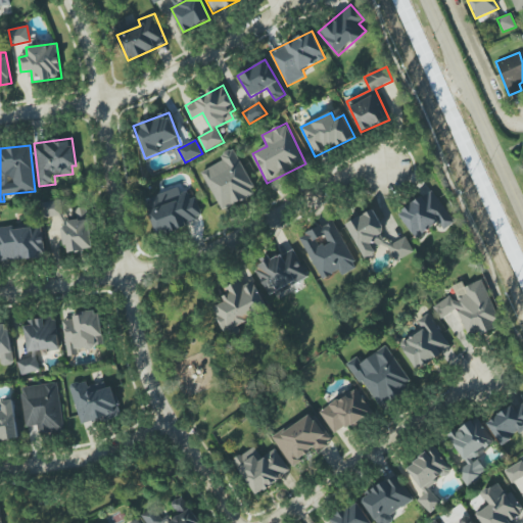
[(201,172),(222,211),(257,194),(233,147),(221,154),(224,160),(201,172)]
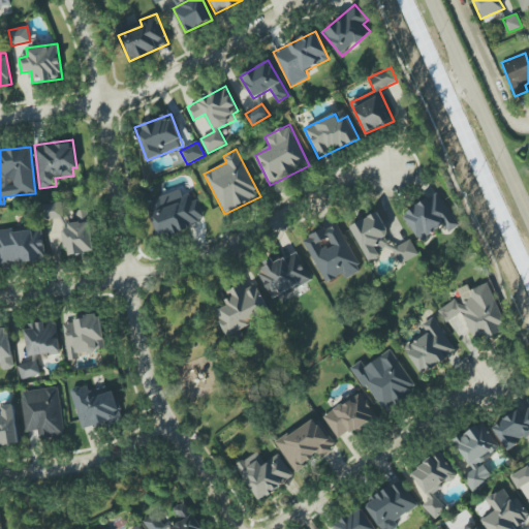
[(146,203),(160,239),(205,221),(193,192),(183,195),(181,189),(146,203)]
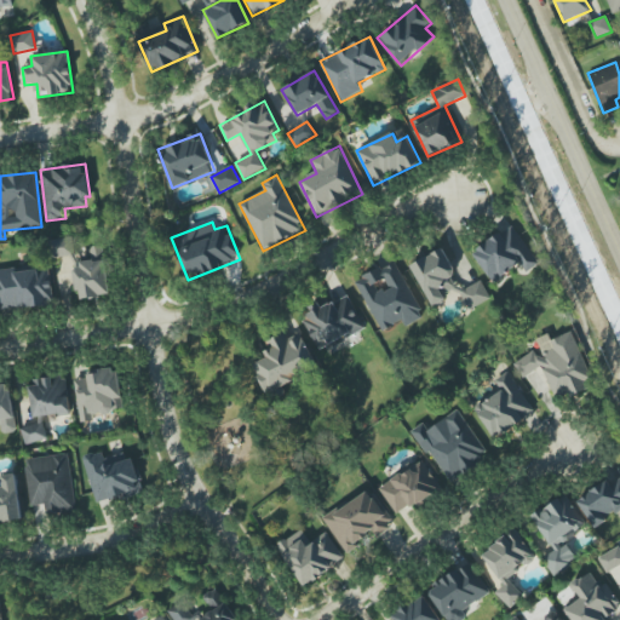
[(472,253),(494,283),(521,264),(526,274),(539,264),(512,224),(472,253)]
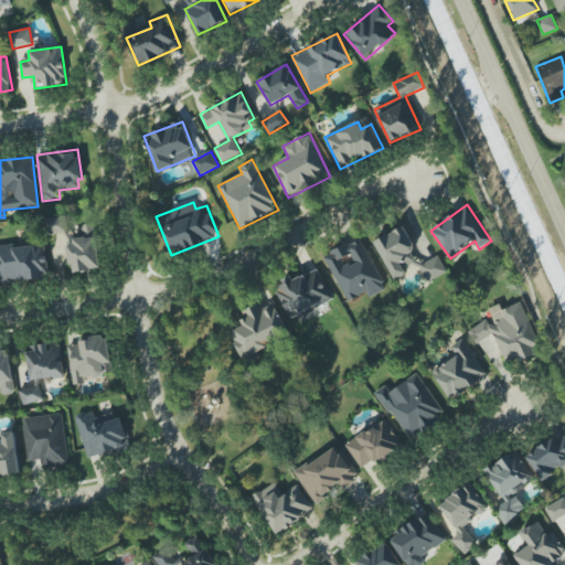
[(66,233),(65,216),(45,219),(48,234),(66,233)]
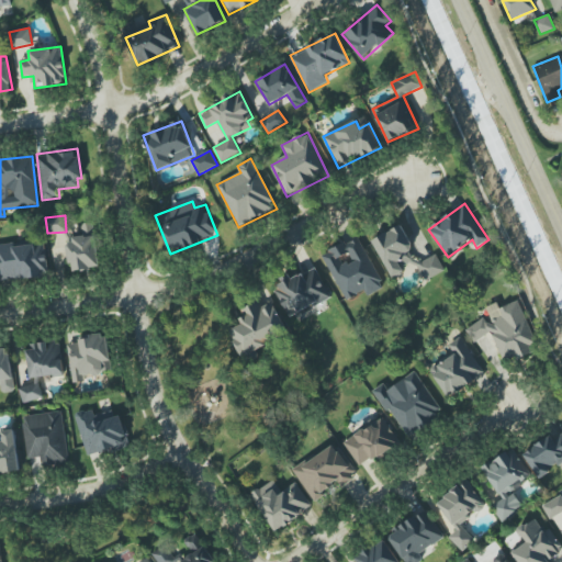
[(101,267),(92,223),(81,225),(83,237),(66,239),(71,272),(101,267)]
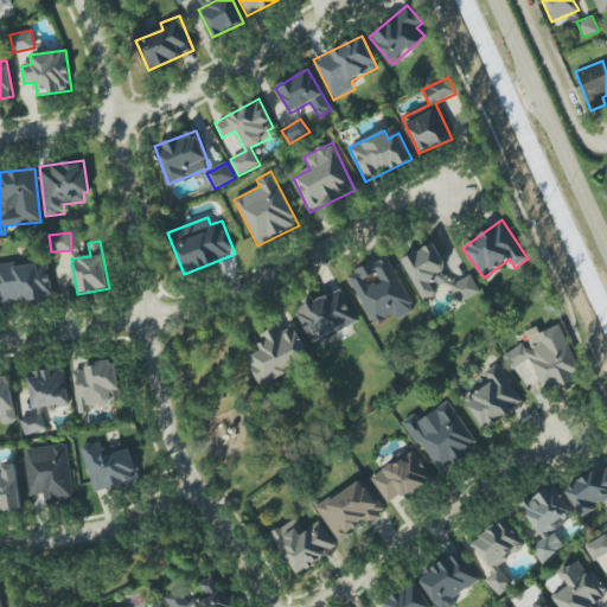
[(423,301),(436,294),(433,289),(452,280),(433,243),(402,260),(423,301)]
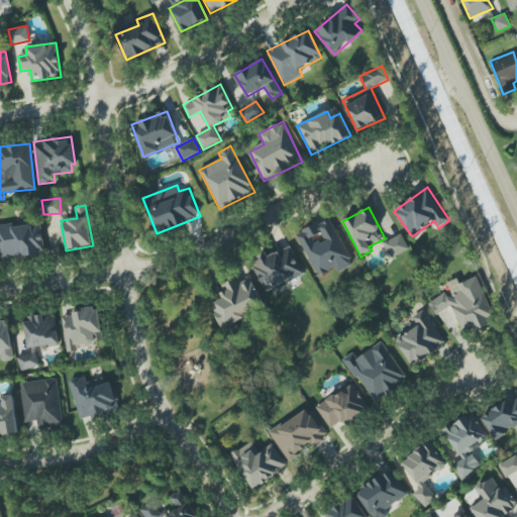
[(328,217),(296,235),(319,277),(335,267),(338,273),(354,264),(328,217)]
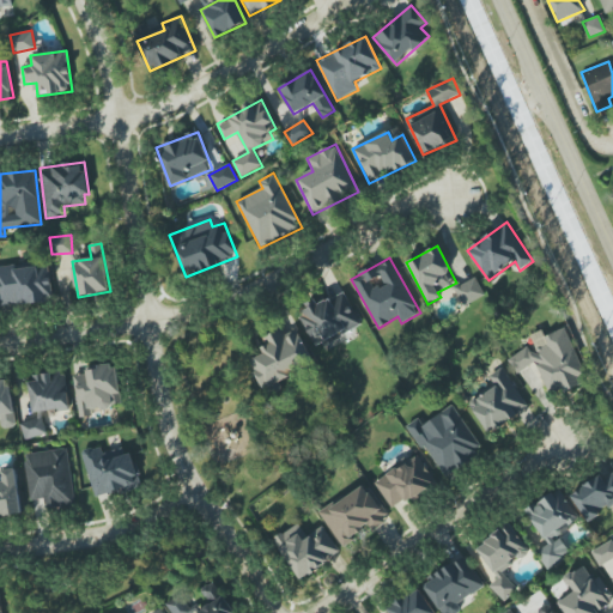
[(0,304),(52,304),(52,265),(0,265),(0,304)]
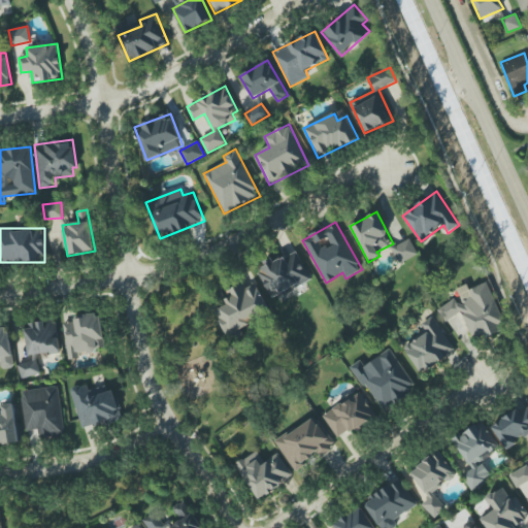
[(391,249),(400,264),(418,254),(408,237),(391,249)]
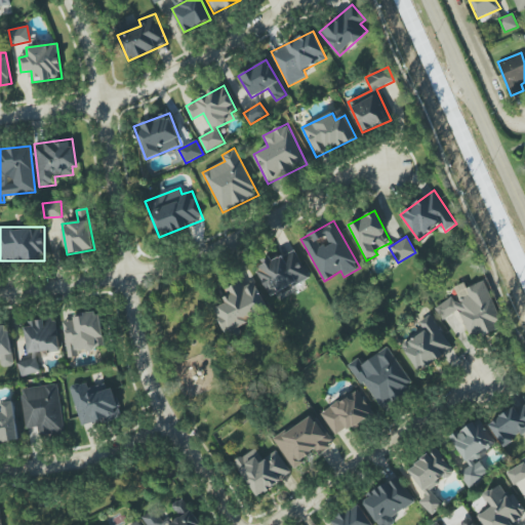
[(271,296),(309,275),(293,248),(255,270),(271,296)]
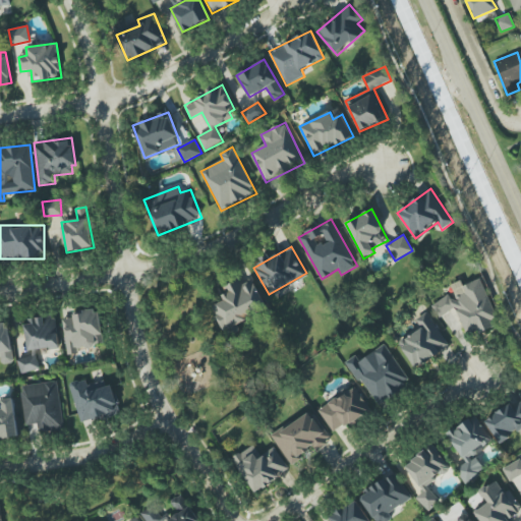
[(432,303),(438,316),(457,309),(467,337),(499,326),(481,278),(463,285),(461,281),(449,285),(453,295),(432,303)]
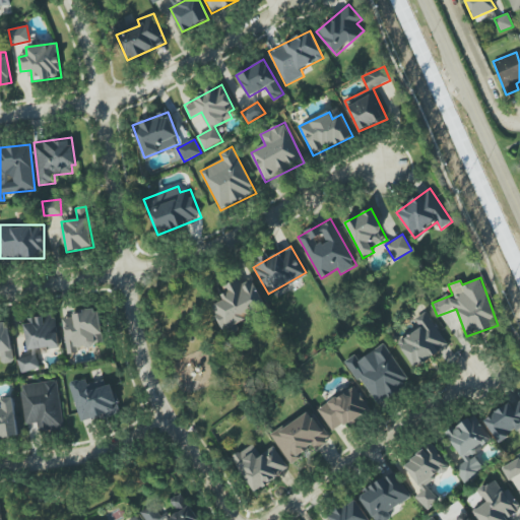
[(267,307),(252,278),(242,284),(239,278),(226,285),(230,291),(221,296),(223,300),(210,306),(223,330),(267,307)]
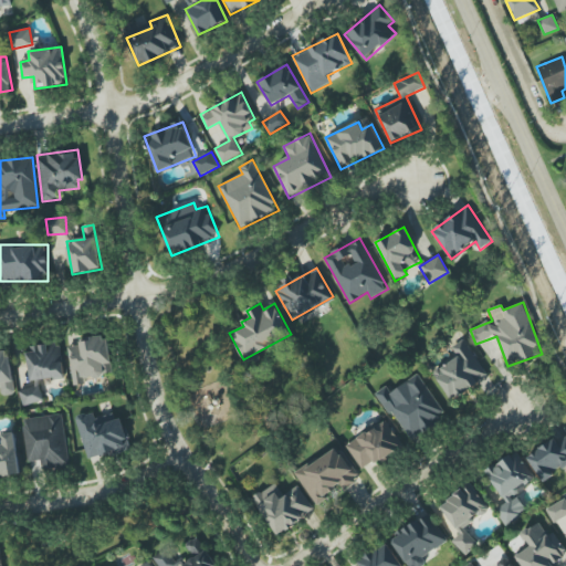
[(69,347),(73,386),(87,385),(86,377),(113,375),(108,336),(80,339),(80,346),(69,347)]
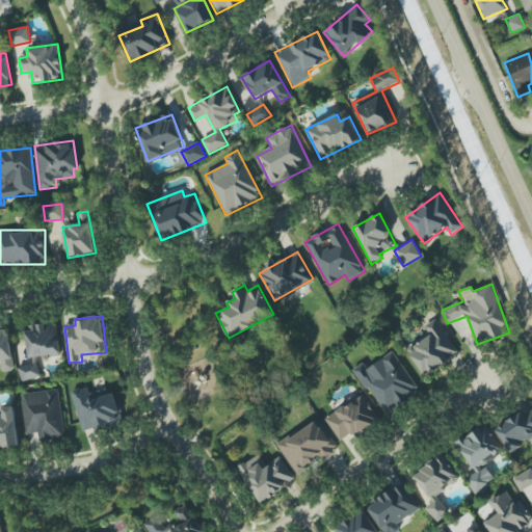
[(423,377),(458,354),(436,319),(424,326),(428,334),(405,348),(423,377)]
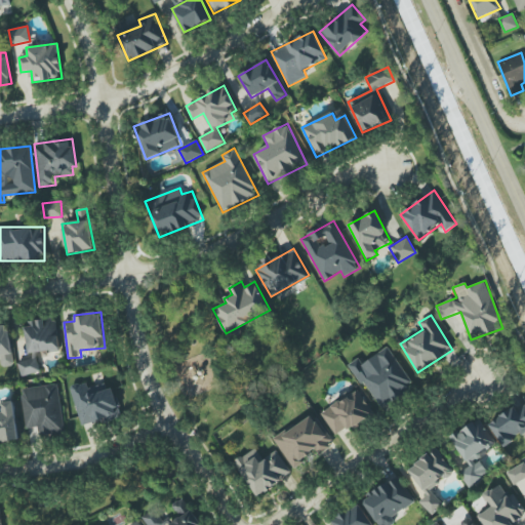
[(28,354),(59,350),(55,319),(24,322),(28,354)]
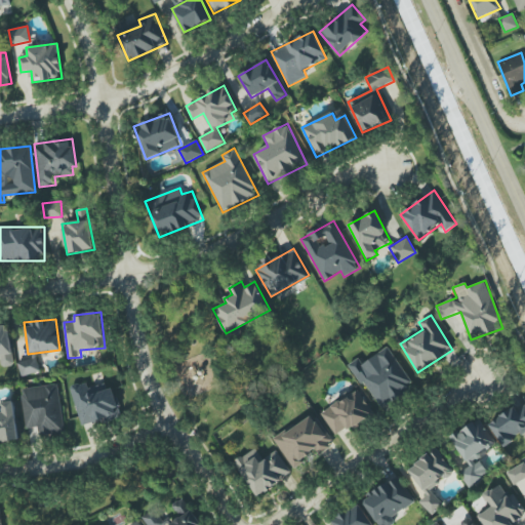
[(6,324),(0,325),(0,358),(2,367),(14,365),(6,324)]
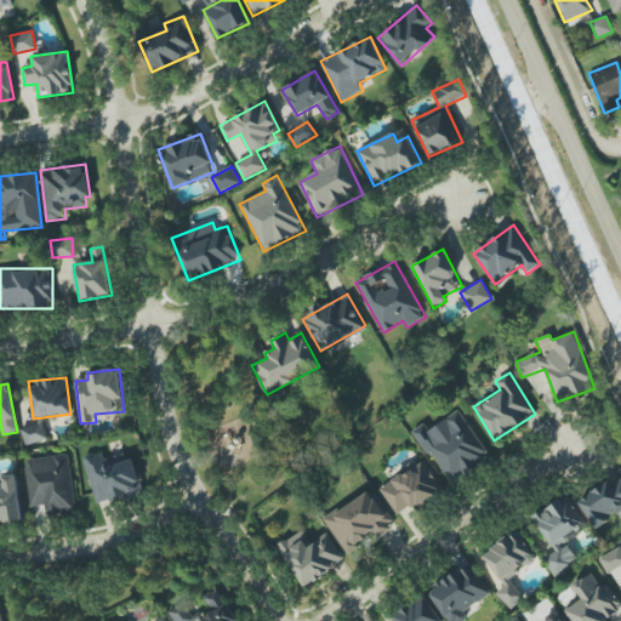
[(428,431),(423,423),(414,431),(449,484),(490,457),(459,410),(428,431)]
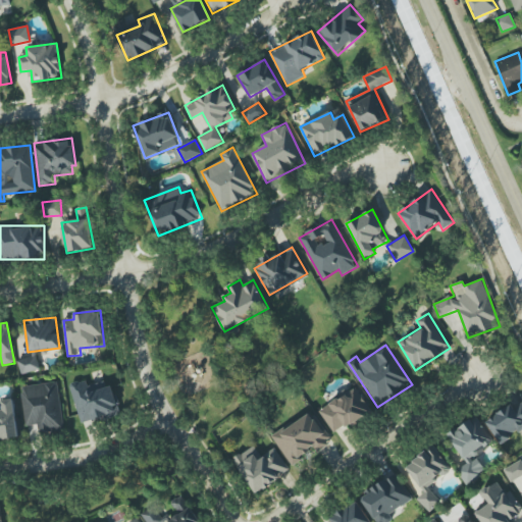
[(40,370),(37,356),(17,361),(21,374),(40,370)]
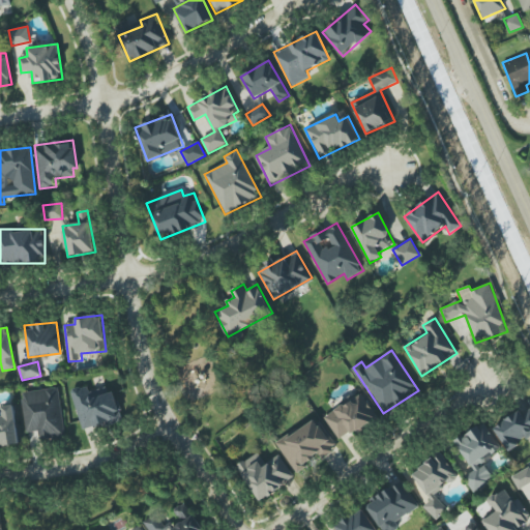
[(83,432),(121,420),(111,385),(89,391),(88,385),(70,390),(83,432)]
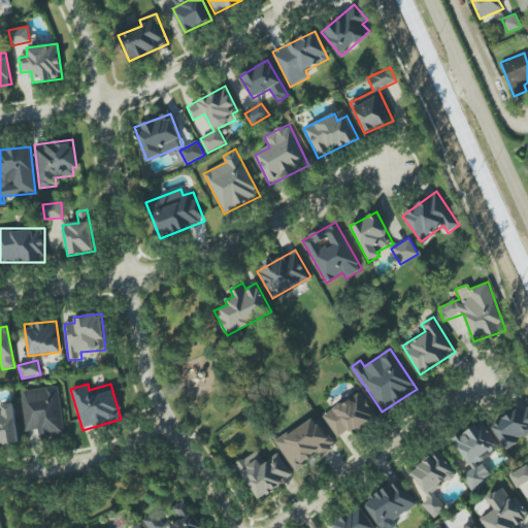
[(26,431),(39,430),(40,437),(64,434),(59,387),(21,391),(26,431)]
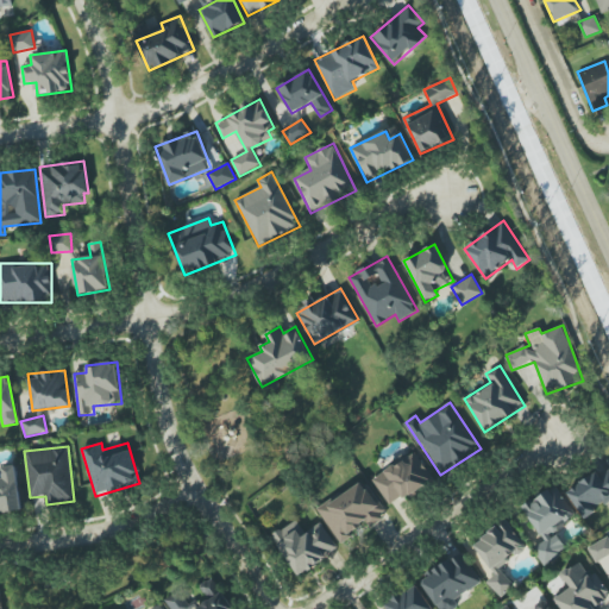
[(372,481),(391,508),(433,479),(414,452),(372,481)]
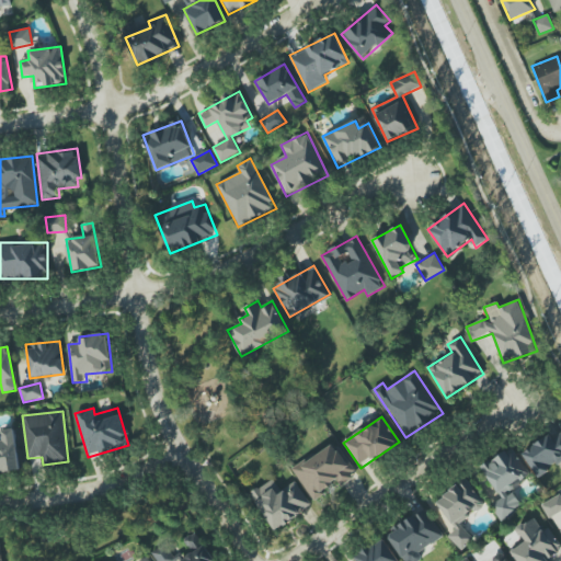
[(0,472),(19,471),(14,428),(1,430),(2,442),(0,441),(0,472)]
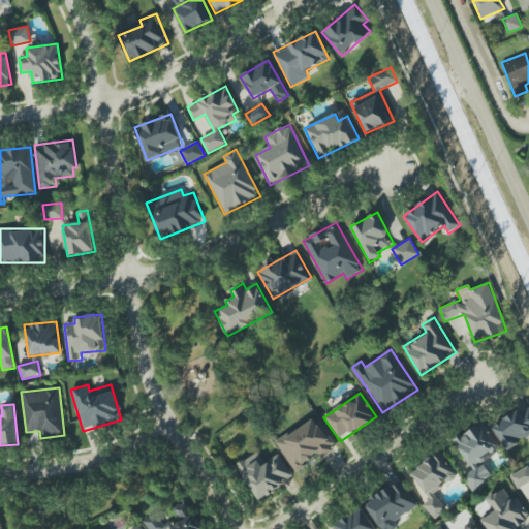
[(528,434),(528,405),(493,429),(506,449),(528,434)]
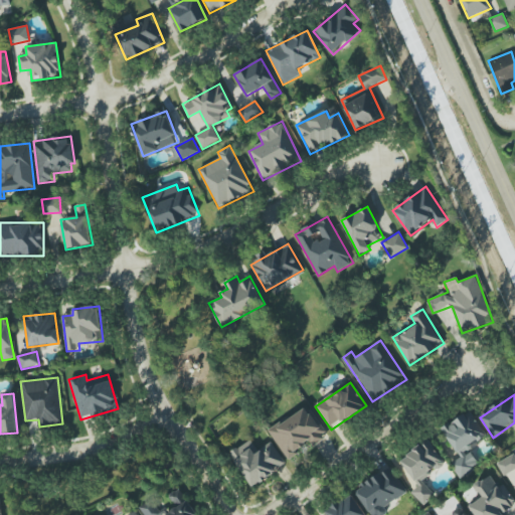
[(287,459),(313,442),(314,444),(326,437),(307,406),(269,430),(287,459)]
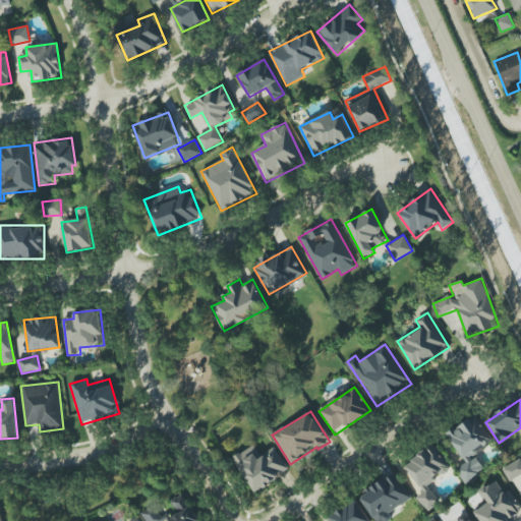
[(447,433),(465,463),(456,469),(466,483),(485,471),(474,455),(494,443),(475,415),(447,433)]
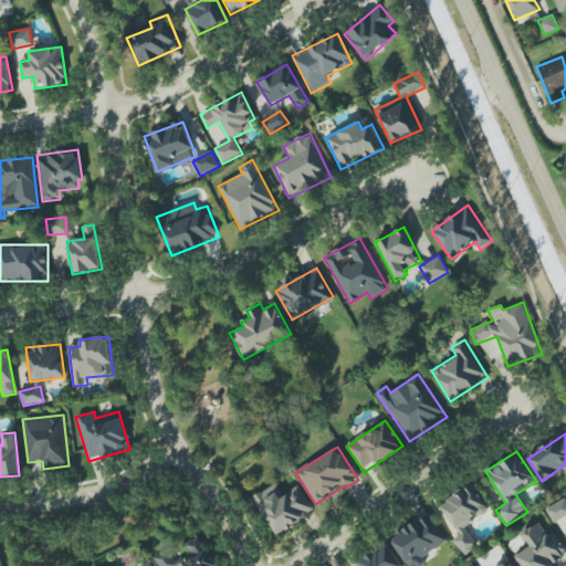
[(461,532),(452,541),(465,555),(478,544),(464,530),(490,505),(468,482),(439,510),(461,532)]
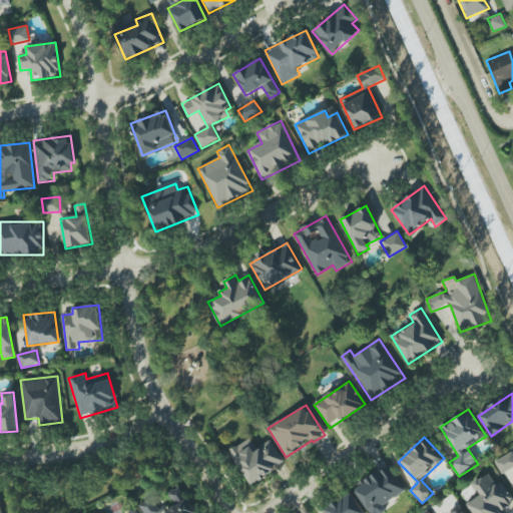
[(249,485),(285,464),(271,440),(257,449),(250,438),(228,451),(249,485)]
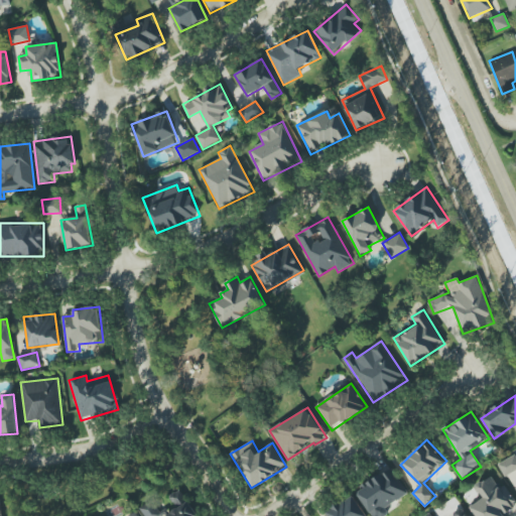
[(515,470),(515,463),(513,456),(498,463),(503,476),(515,470)]
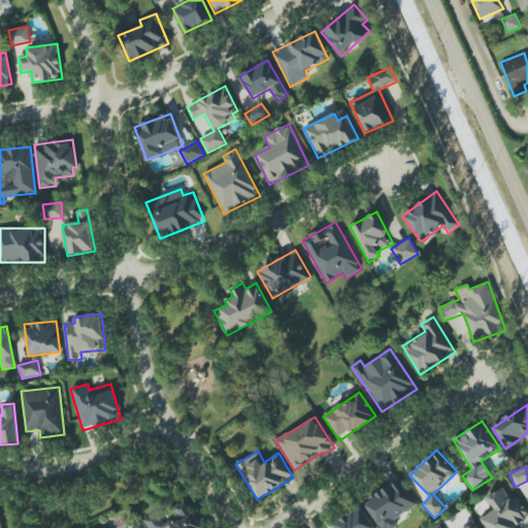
[(370,497),(372,499),(365,504),(381,527),(386,527),(419,506),(399,477),(370,497)]
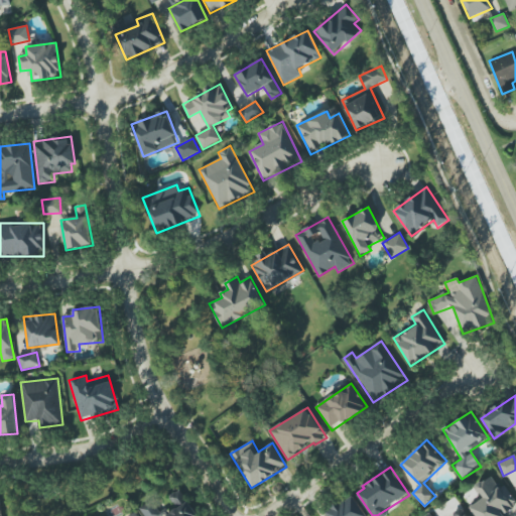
[(475,515),(501,515),(515,506),(515,502),(504,485),(499,488),(491,476),(475,487),(483,499),(470,507),(475,515)]
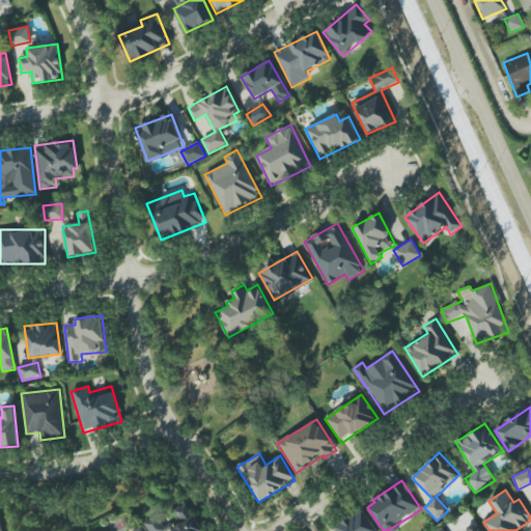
[(170,530),(201,530),(185,503),(173,510),(182,524),(170,530)]
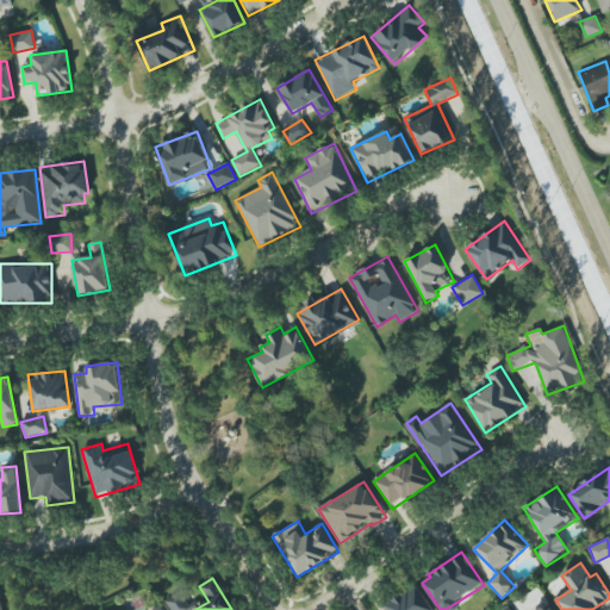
[(386,604),(388,609),(431,609),(417,586),(386,604)]
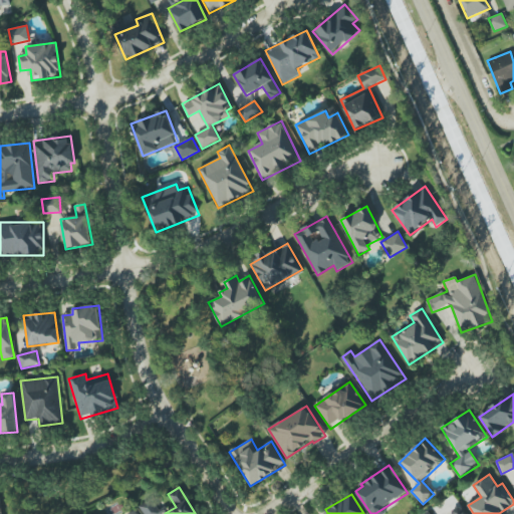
[(160,513),(151,498),(139,506),(144,513),(160,513)]
